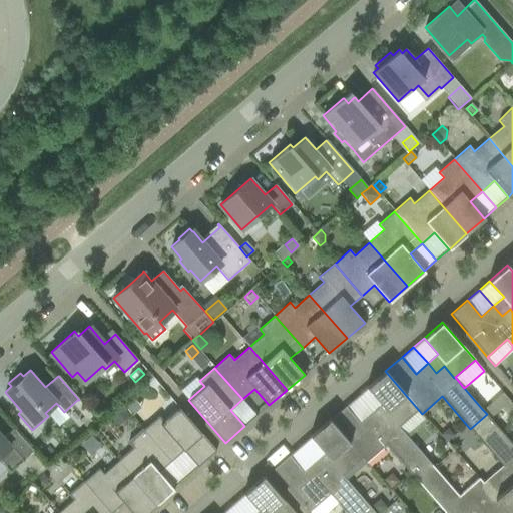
[(382,403),(372,412),(380,422),(388,415),(398,427),(399,426),(418,410),(422,414),(385,371),(368,387),(382,403)]
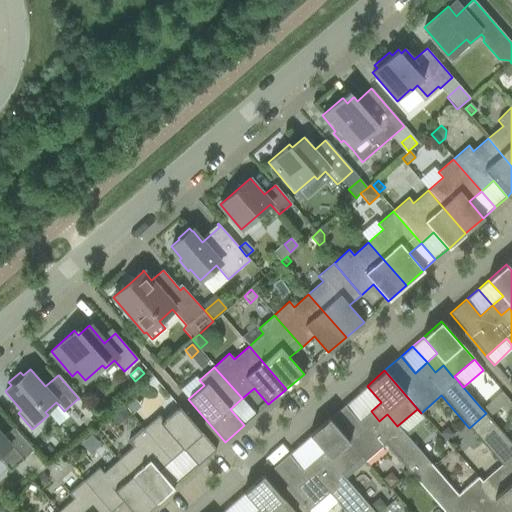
[(381,402),(367,386),(356,395),(371,411),(381,402)]
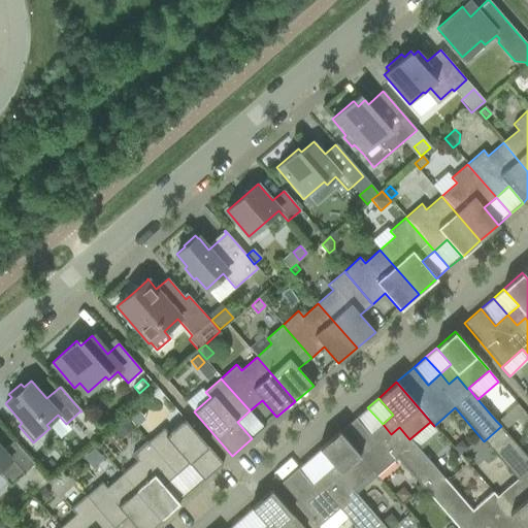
[(501,426),(504,430),(516,421),(523,430),(527,425),(527,417),(517,404),(496,421),(501,426)]
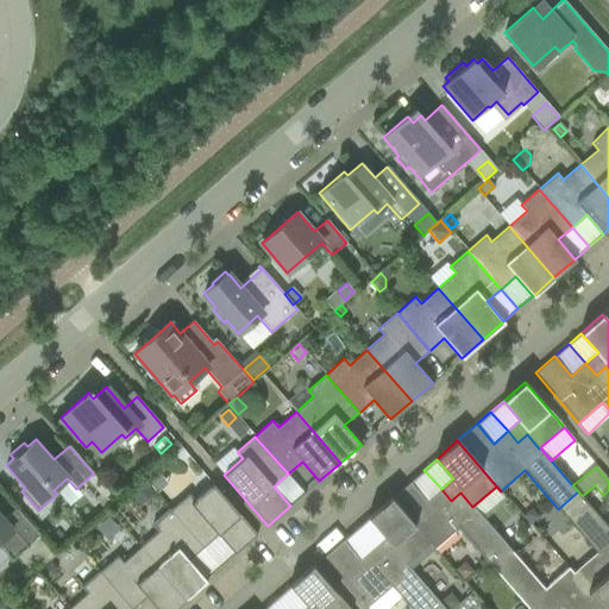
[(441,489),(424,470),(409,482),(427,502),(441,489)]
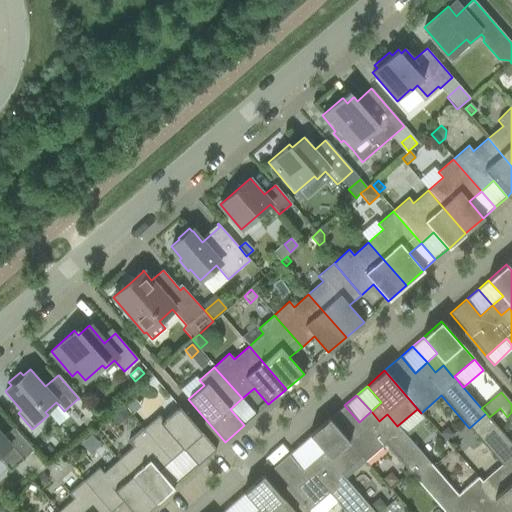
[(132,396),(122,404),(131,415),(141,407),(132,396)]
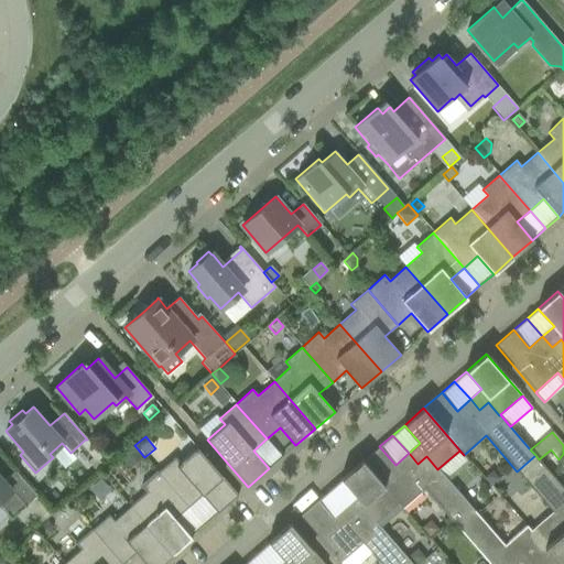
[(62,443),(50,454),(53,457),(64,469),(76,459),(71,453),(62,443)]
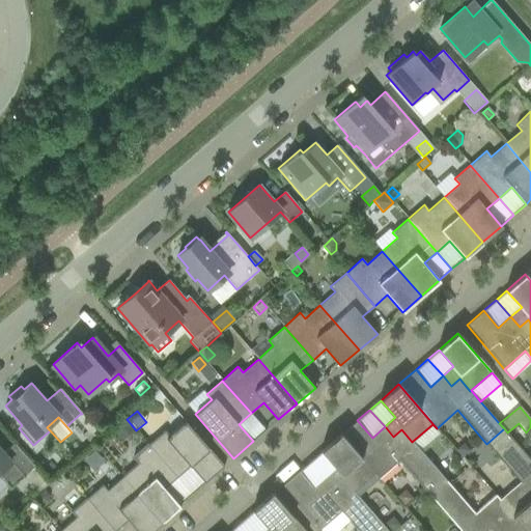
[(126,419),(112,430),(121,441),(134,429),(126,419)]
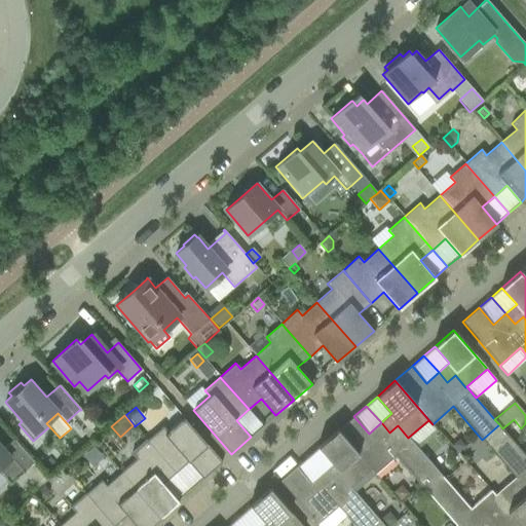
[(353,416),(337,430),(375,474),(396,456),(424,490),(442,475),(418,448),(409,437),(408,438),(398,425),(389,433),(381,422),(369,434),(353,416)]
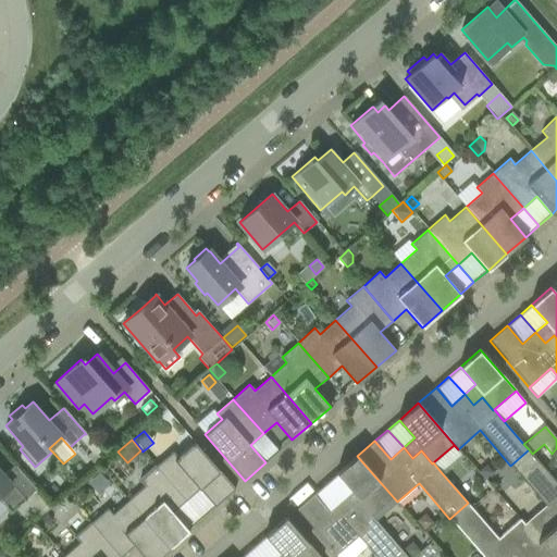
[(172,452),(156,466),(186,500),(199,490),(214,507),(235,490),(195,443),(177,457),(172,452)]
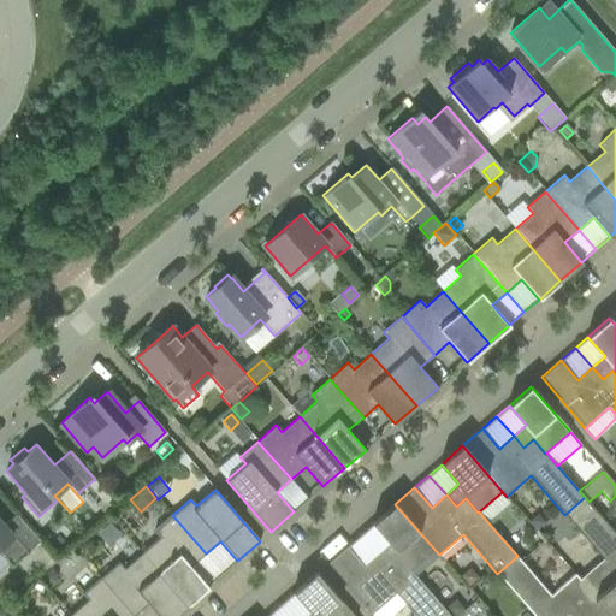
[(502,492),(479,511),(490,525),(514,505),(507,497),(502,492)]
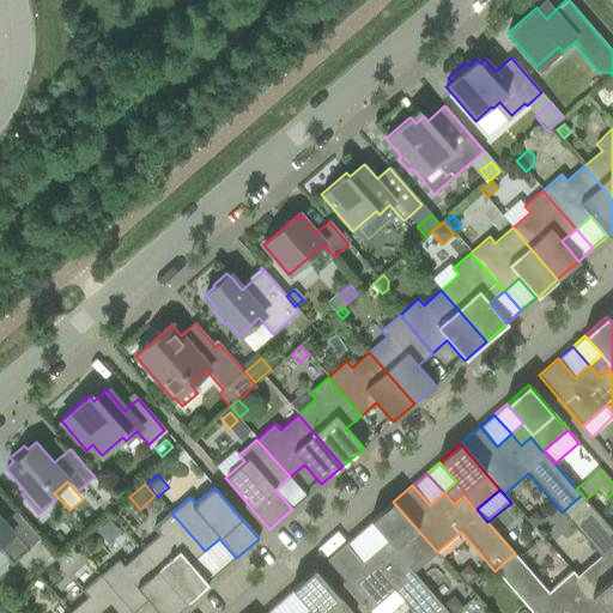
[(612,569),(612,530),(594,510),(586,499),(582,495),(562,513),(600,556),(601,556),(612,570),(612,569)]
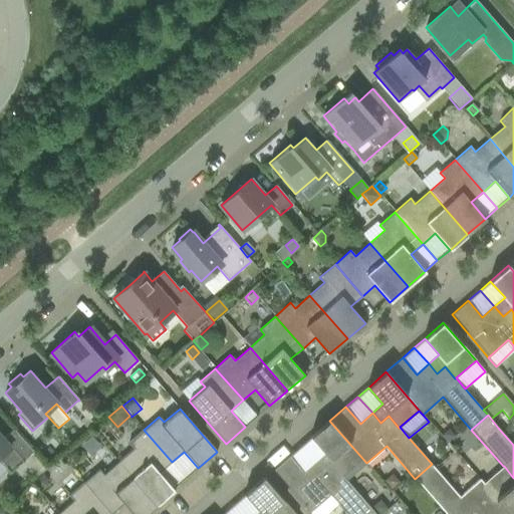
[(326,453),(316,462),(324,472),(332,465),(342,477),(343,476),(346,480),(366,463),(329,421),(312,436),(326,453)]
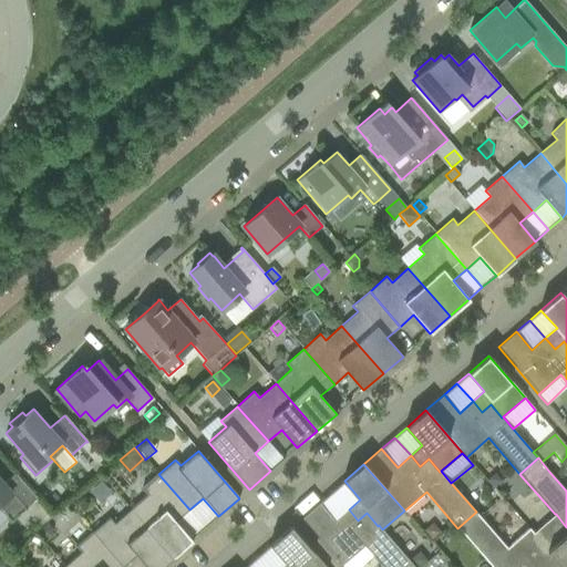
[(494,473),(486,480),(494,487),(502,481),(494,473)]
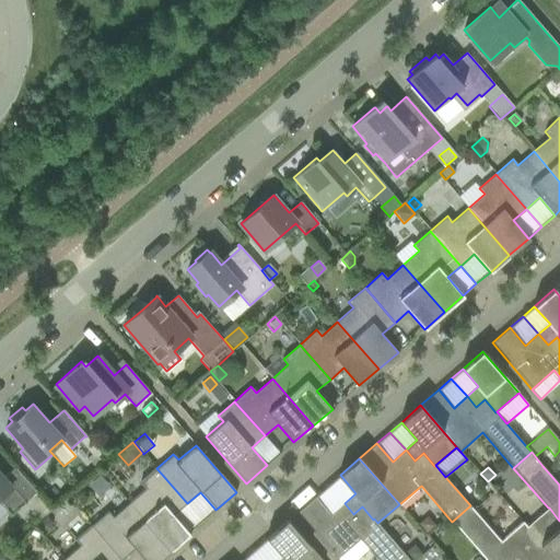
[(0,501),(8,510),(11,514),(23,503),(36,492),(15,468),(3,478),(0,474),(0,501)]
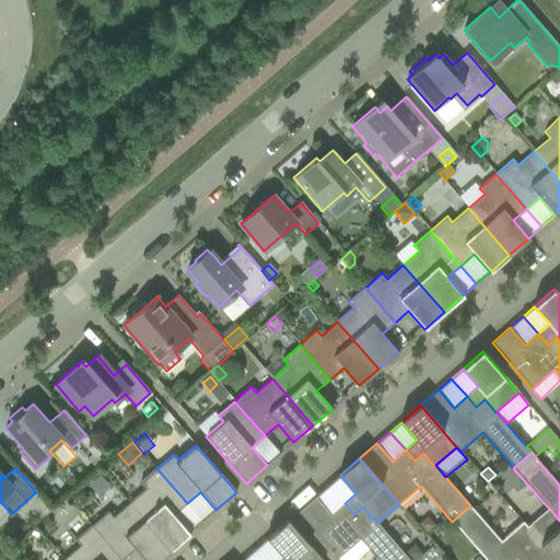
[(146,489),(129,503),(170,550),(189,533),(174,515),(187,503),(156,468),(140,483),(146,489)]
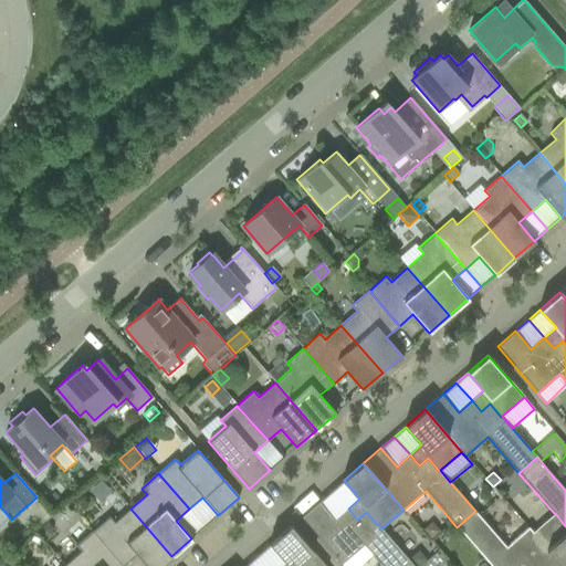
[(359,499),(344,480),(332,490),(348,509),(359,499)]
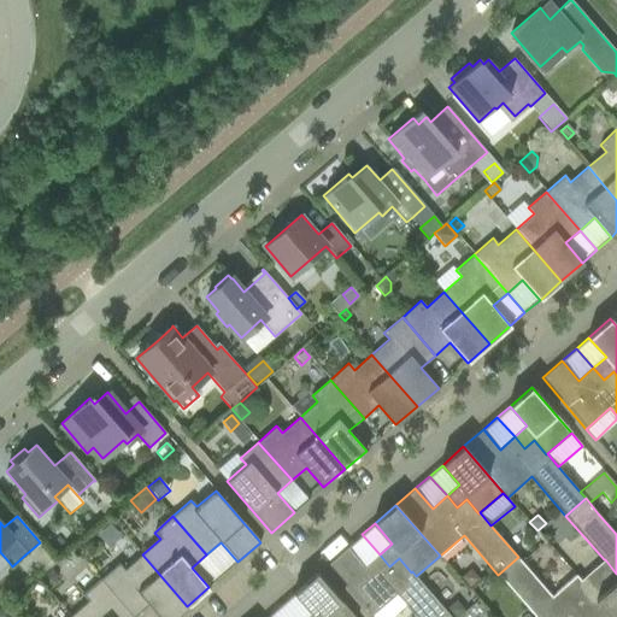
[(121,538),(109,524),(95,535),(107,548),(121,538)]
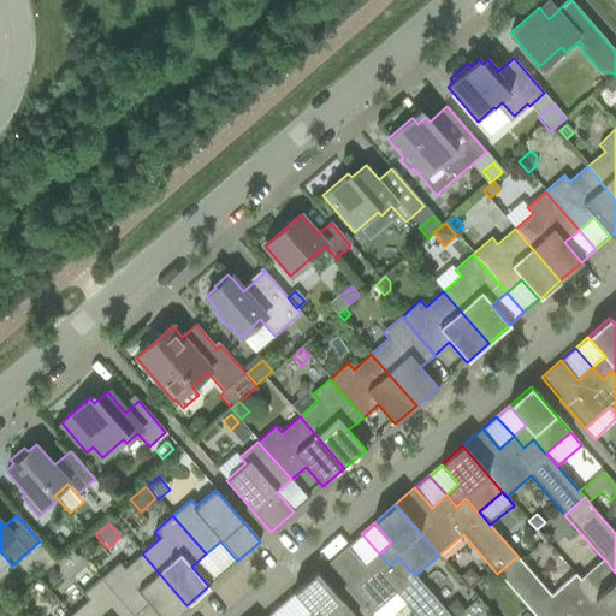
[(69,543),(58,529),(45,540),(55,554),(69,543)]
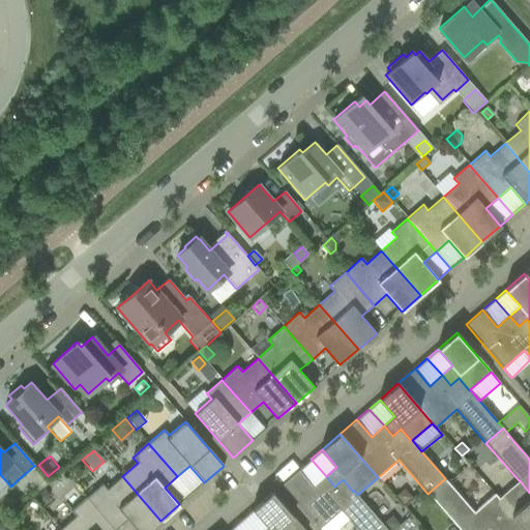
[(326,476),(311,459),(298,470),(313,487),(326,476)]
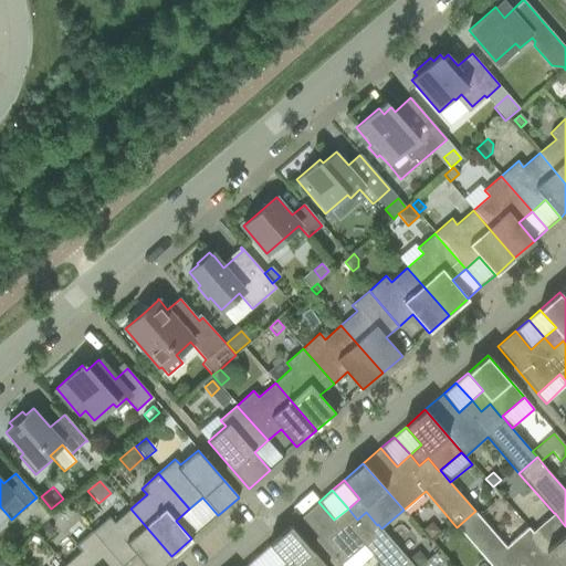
[(52,515),(37,498),(23,509),(39,526),(52,515)]
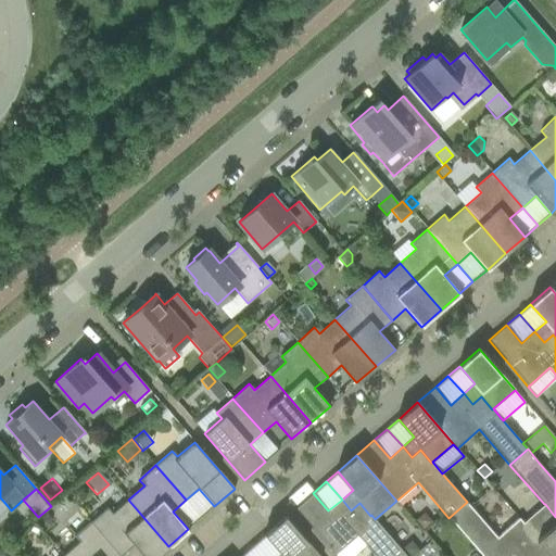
[(356,535),(375,555),(404,555),(405,555),(401,550),(375,519),(371,515),(370,516),(359,503),(351,510),(342,500),(328,510),(313,493),(295,508),(335,554),(356,535)]
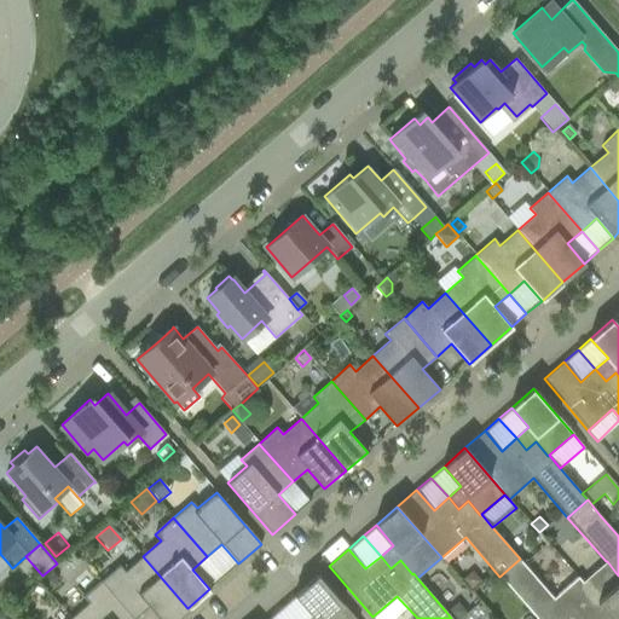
[(119,565),(100,580),(133,618),(134,618),(149,607),(160,618),(174,618),(187,608),(143,556),(125,571),(119,565)]
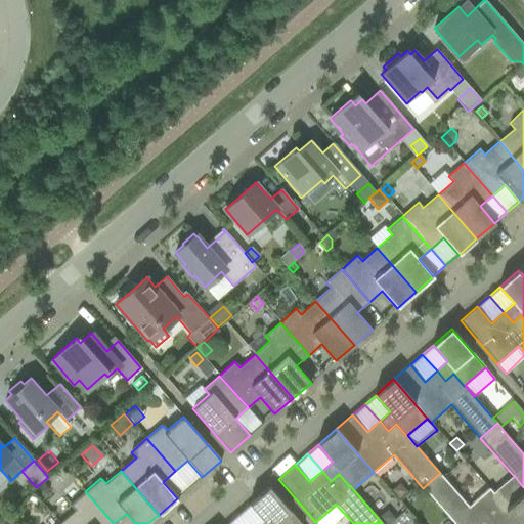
[(519,523),(488,488),(469,506),(440,473),(423,488),(453,523),(519,523)]
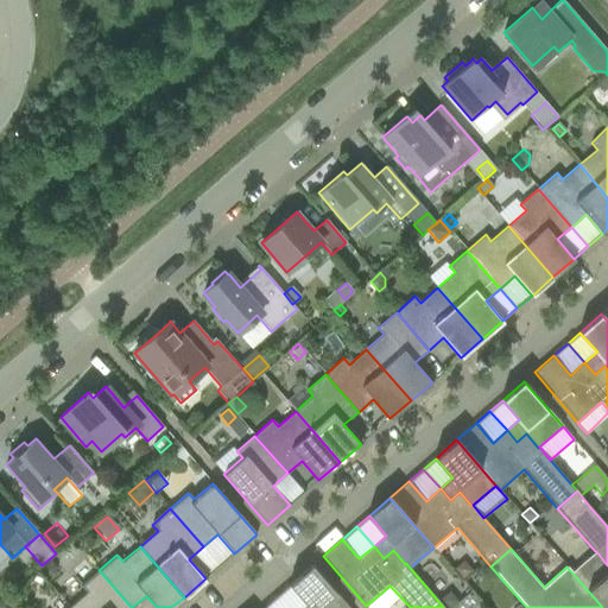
[(567,567),(602,607),(607,607),(607,564),(607,565),(596,551),(595,551),(572,571),(568,567),(567,567)]
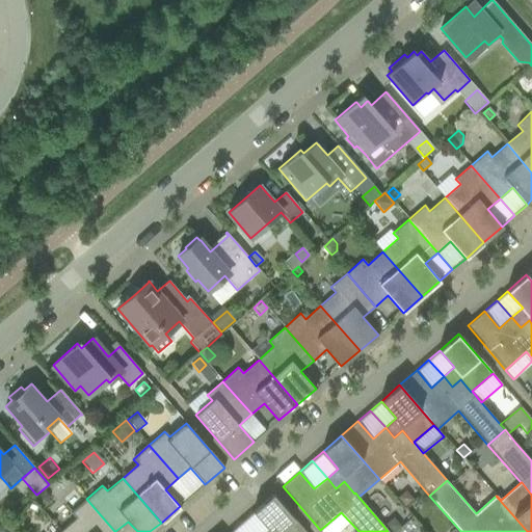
[(44,491),(34,499),(43,508),(48,503),(49,496),(44,491)]
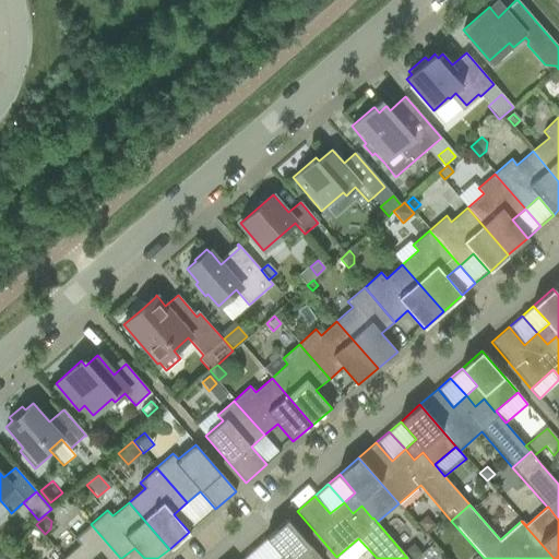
[(426,516),(417,524),(426,533),(433,525),(426,516)]
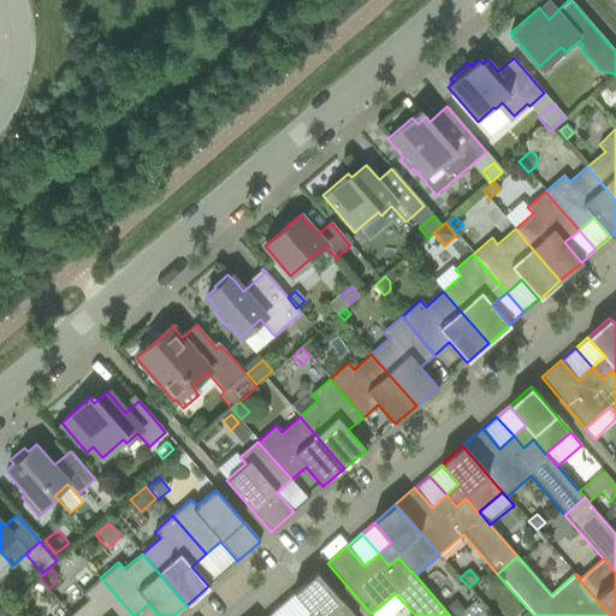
[(354,615),(317,573),(295,592),(312,611),(306,615),(354,615)]
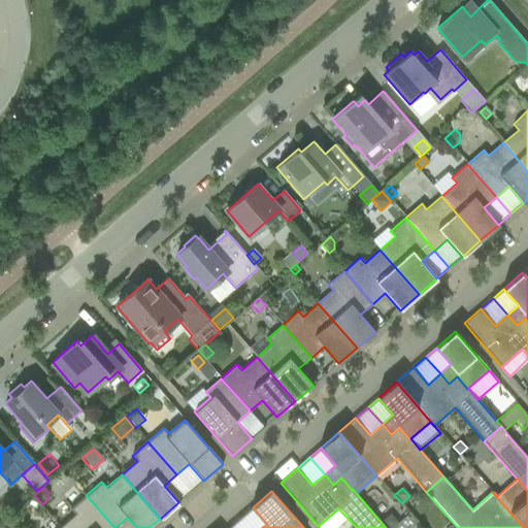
[(75,515),(60,527),(113,527),(86,495),(70,508),(75,515)]
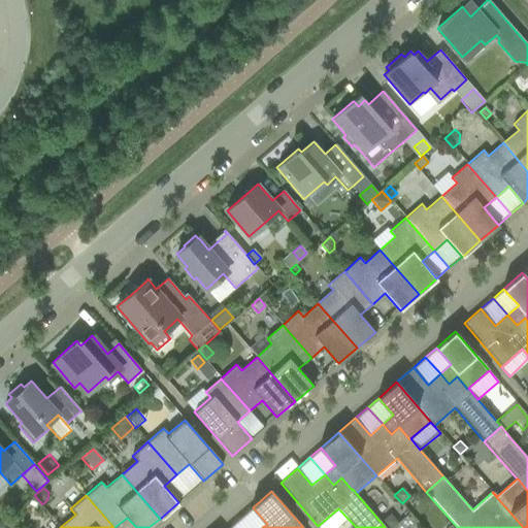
[(262,527),(267,524),(253,507),(241,517),(252,527),(262,527)]
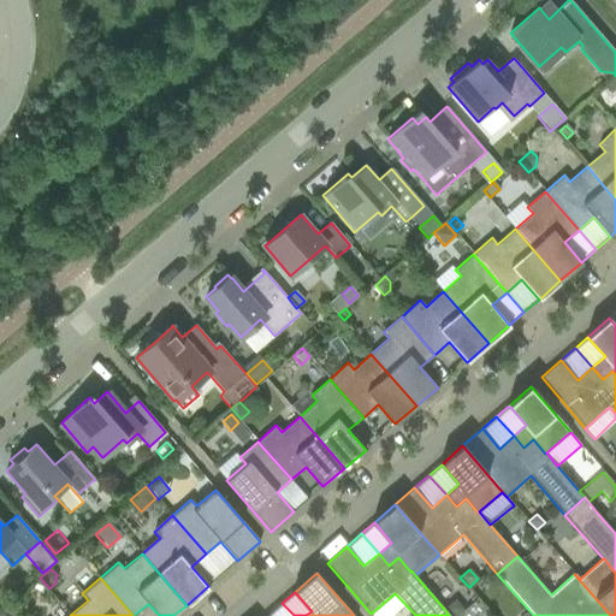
[(455,599),(444,609),(449,615),(450,615),(455,615),(465,609),(455,599)]
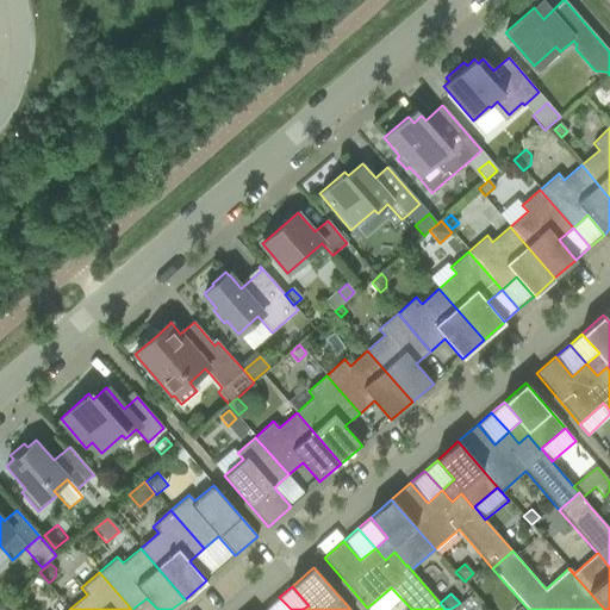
[(16,595),(5,604),(10,609),(17,609),(20,608),(20,601),(16,595)]
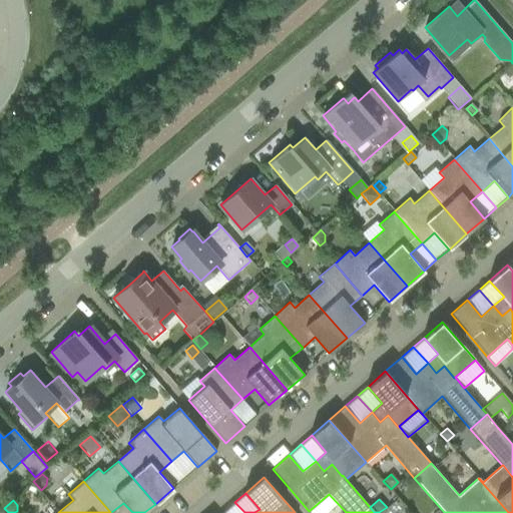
[(244,512),(234,502),(222,512),(223,512),(244,512)]
